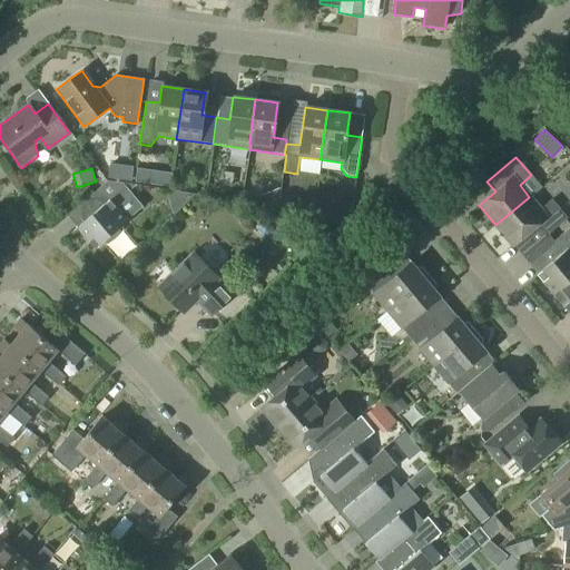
[(94,248),(104,239),(107,244),(120,233),(117,228),(127,220),(143,207),(130,193),(129,190),(124,184),(107,182),(99,189),(98,188),(86,198),(96,210),(76,228),(94,248)]
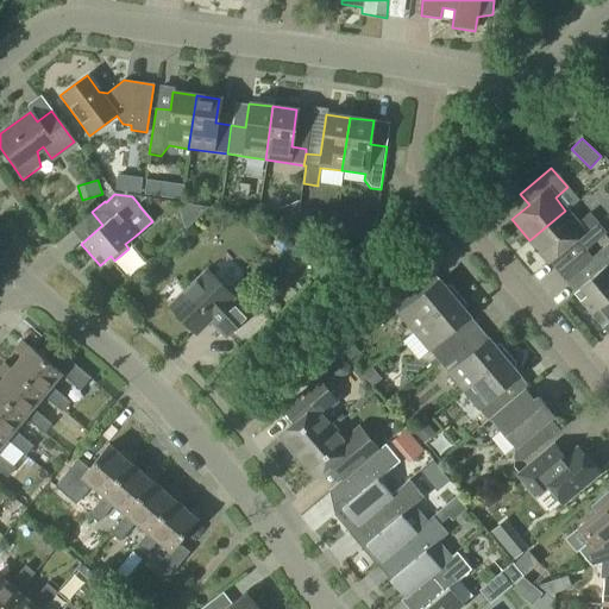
[(565,211),(529,240),(547,262),(565,248),(576,259),(607,233),(590,213),(577,224),(565,211)]
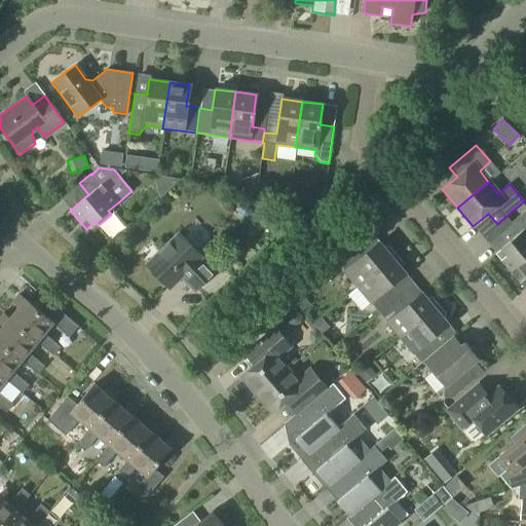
[(513,238),(495,253),(510,271),(525,257),(525,210),(504,228),(513,238)]
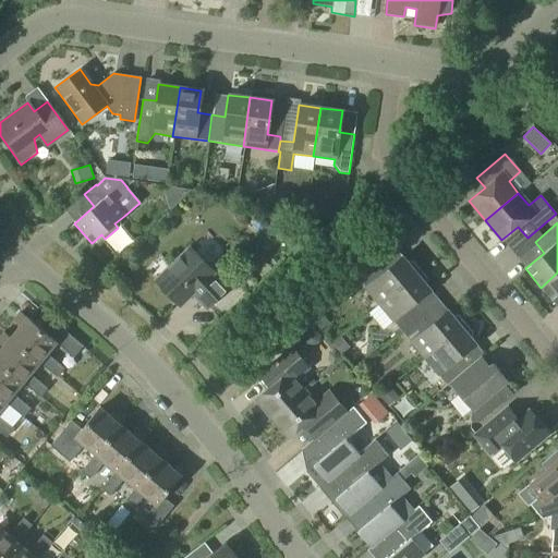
[(219,296),(227,289),(211,274),(214,273),(189,247),(154,281),(179,306),(191,294),(206,310),(219,296)]
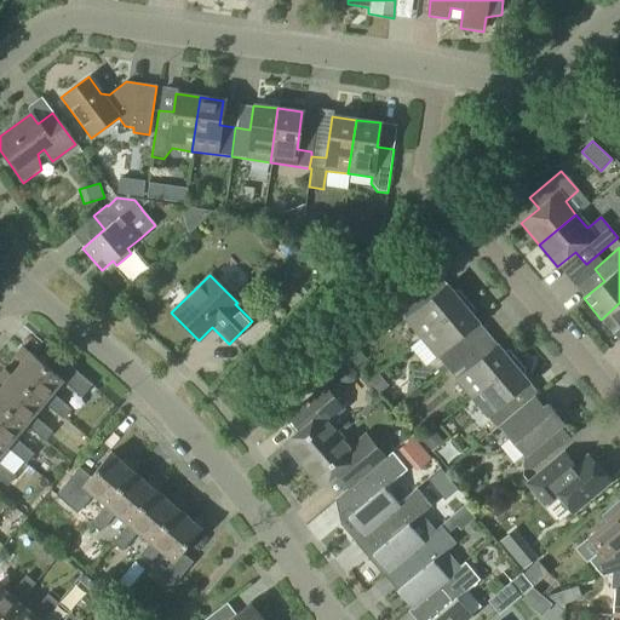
[(419,338),(466,300),(459,291),(452,292),(446,286),(429,300),(418,288),(396,310),(405,320),(405,321),(419,338)]
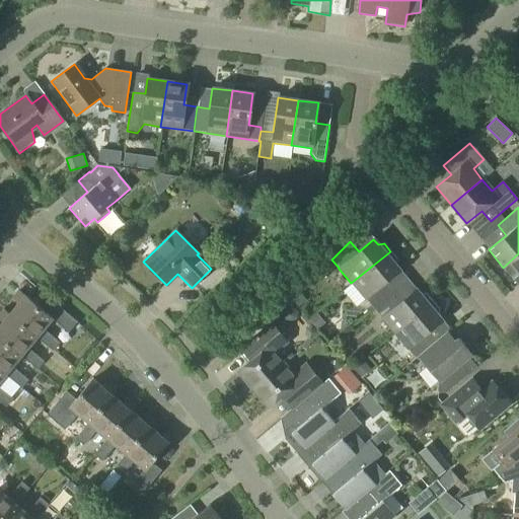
[(373,308),(391,293),(393,292),(384,282),(399,270),(395,265),(397,260),(390,251),(351,283),(364,299),(365,299),(373,308)]
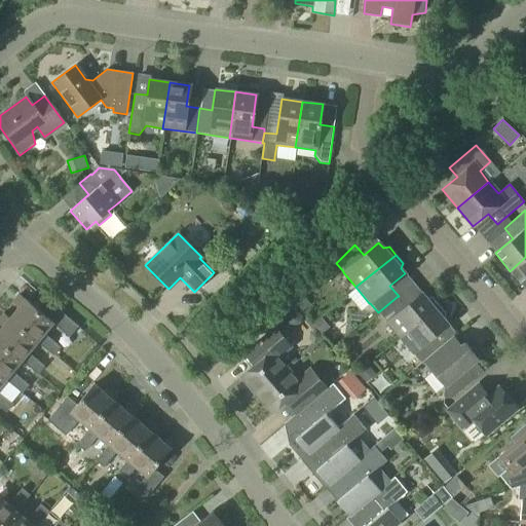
[(525,257),(510,271),(525,289),(525,288),(525,257)]
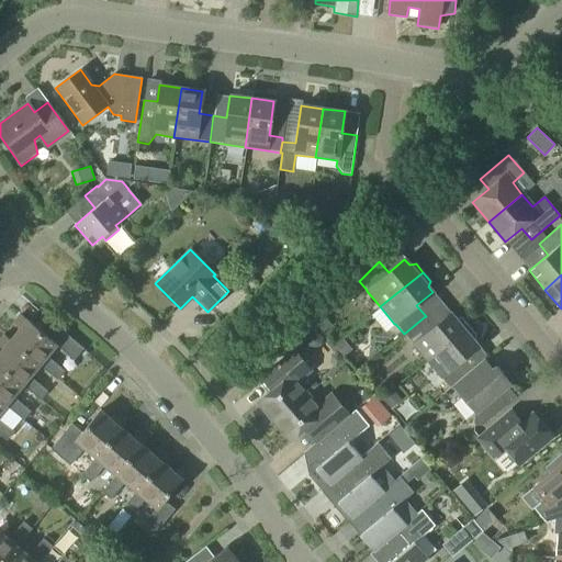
[(426,362),(469,326),(461,318),(454,318),(450,313),(433,327),(424,317),(404,334),(413,344),(412,345),(426,362)]
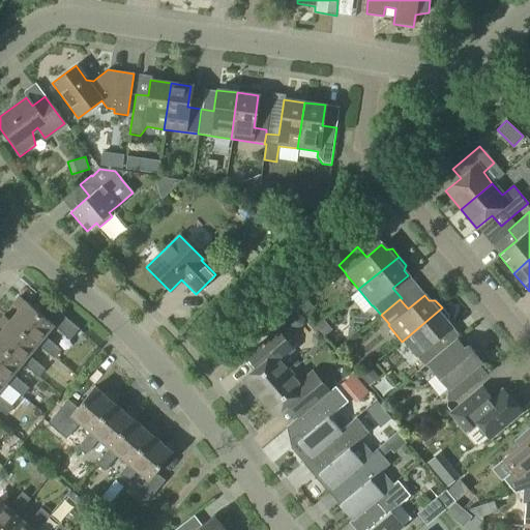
[(46,319),(25,301),(19,297),(11,305),(18,311),(9,320),(3,316),(2,316),(36,345),(54,359),(60,350),(43,335),(52,325),(69,341),(79,329),(55,310),(46,319)]
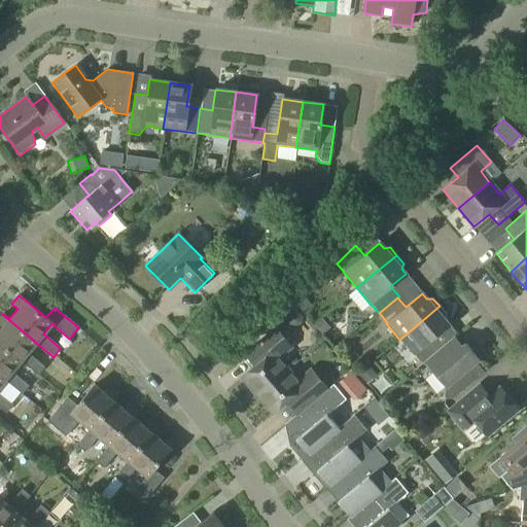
[(306,296),(296,304),(304,313),(312,306),(306,296)]
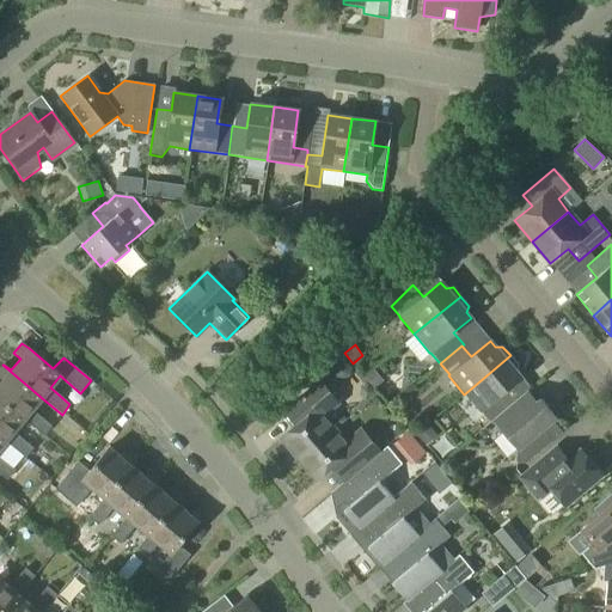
[(510,404),(501,393),(520,378),(515,372),(519,365),(510,355),(464,395),(479,412),(481,415),(482,414),(489,422),(510,404)]
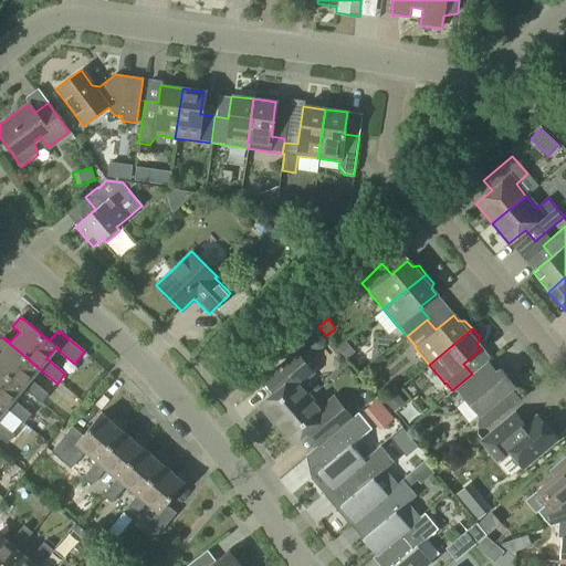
[(29,379),(39,368),(2,337),(0,341),(0,349),(2,352),(0,353),(0,369),(21,388),(40,404),(48,395),(29,379)]
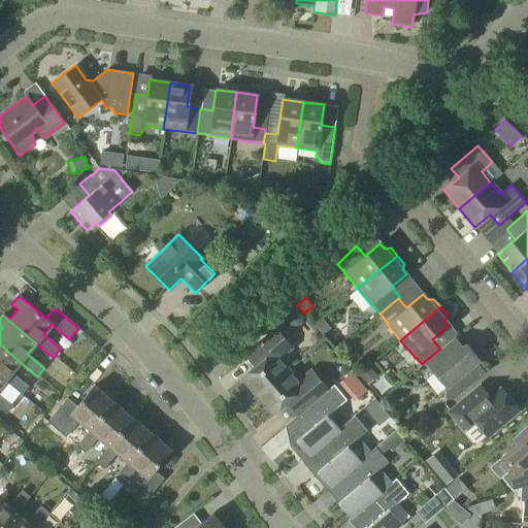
[(322,319),(314,326),(323,336),(331,329),(322,319)]
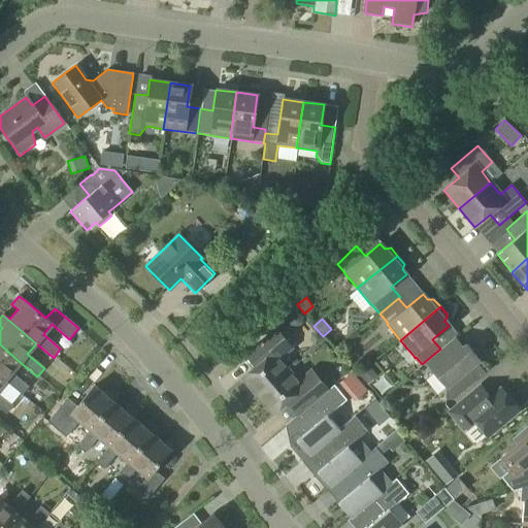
[(288,370),(284,366),(278,359),(291,349),(275,329),(244,356),(255,367),(240,378),(256,397),(288,370)]
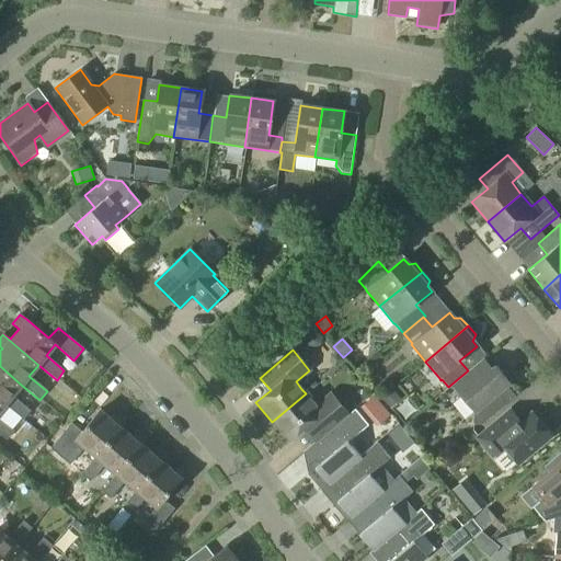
[(468,370),(448,387),(449,388),(451,387),(472,412),(472,423),(481,424),(514,397),(505,386),(508,384),(494,366),(491,369),(482,358),(468,370)]
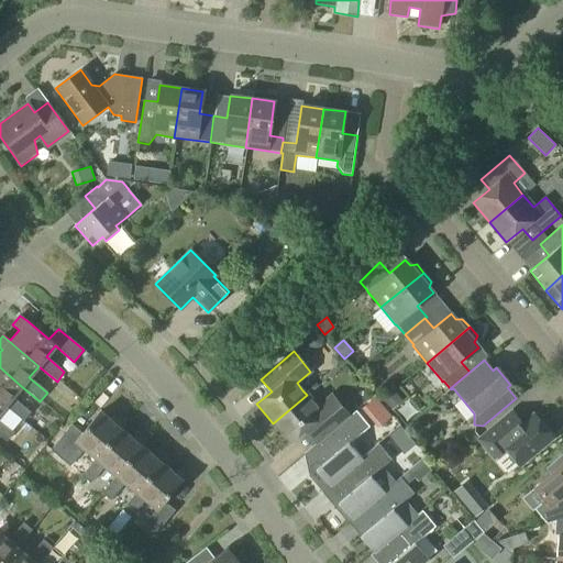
[(12,398),(21,386),(0,367),(0,403),(4,407),(23,422),(29,415),(31,414),(12,398)]
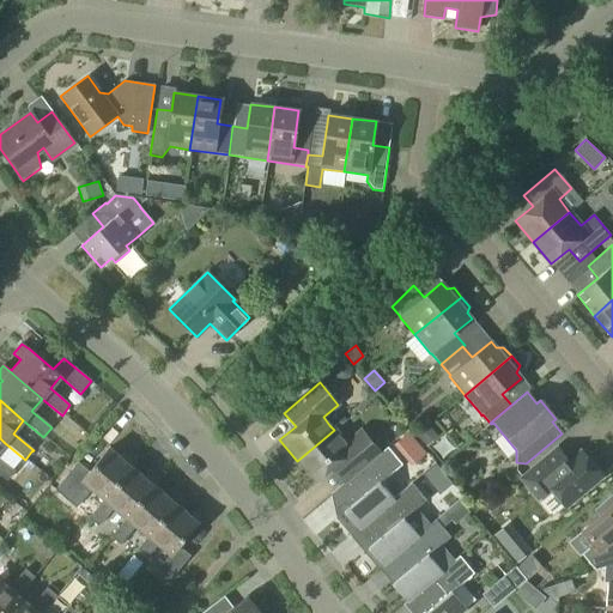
[(425,447),(438,437),(430,425),(417,436),(425,447)]
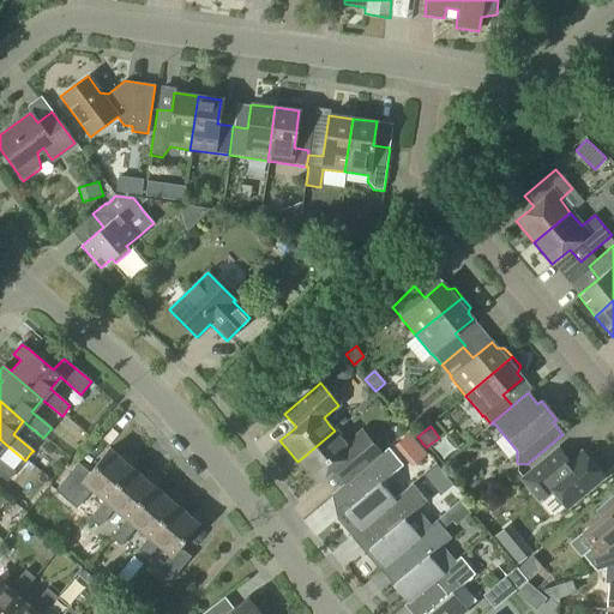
[(341,487),(344,485),(379,455),(360,432),(345,444),(335,431),(298,462),(317,483),(329,473),(341,487)]
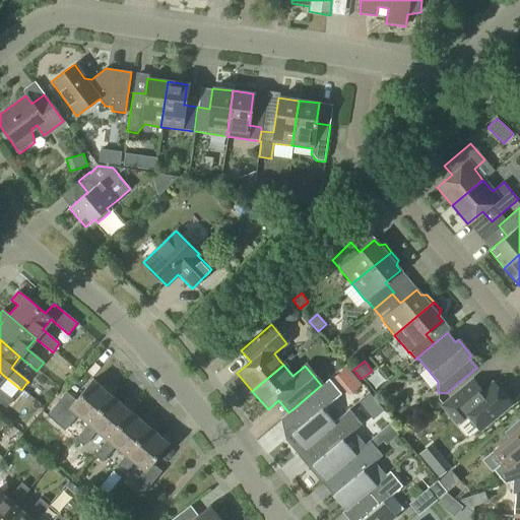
[(0,389),(0,380),(4,376),(0,372),(0,403),(6,408),(12,400),(0,389)]
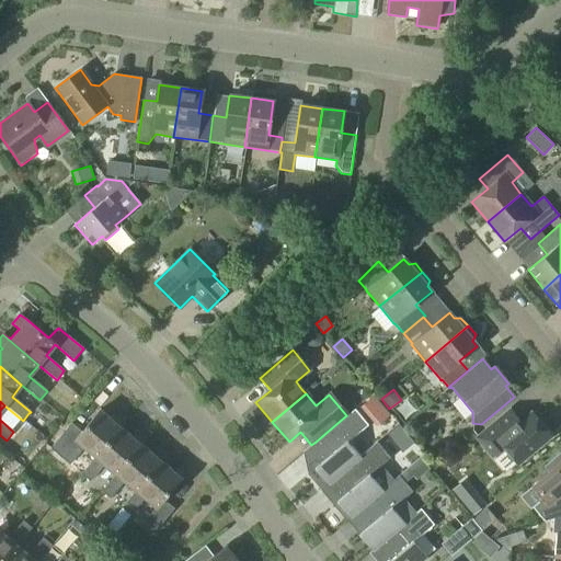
[(83,449),(93,459),(121,426),(122,427),(127,421),(118,413),(113,420),(100,409),(81,432),(71,423),(50,449),(69,466),(83,449)]
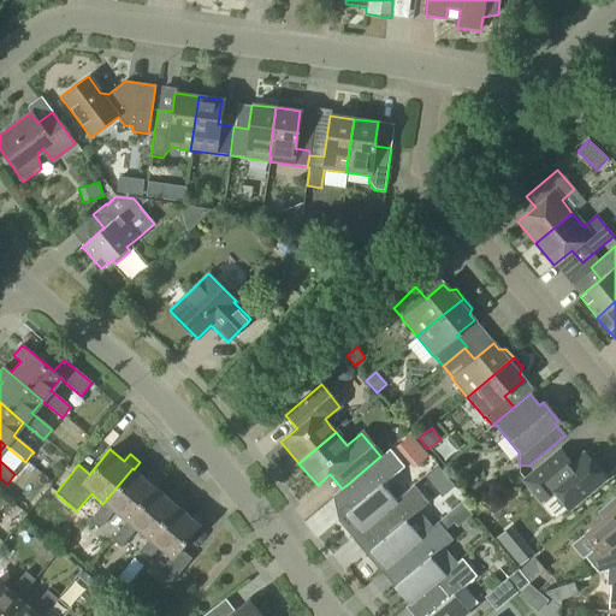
[(360,502),(338,520),(354,538),(356,535),(374,520),(395,502),(381,486),(403,467),(389,450),(380,456),(345,486),(360,502)]
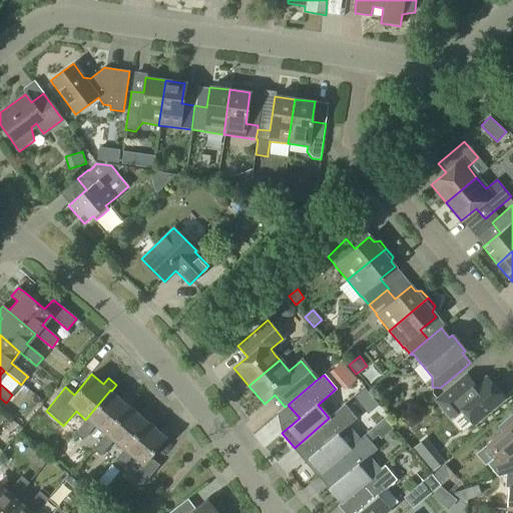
[(475,389),(466,378),(438,401),(454,420),(462,413),(471,424),(502,398),(487,379),(475,389)]
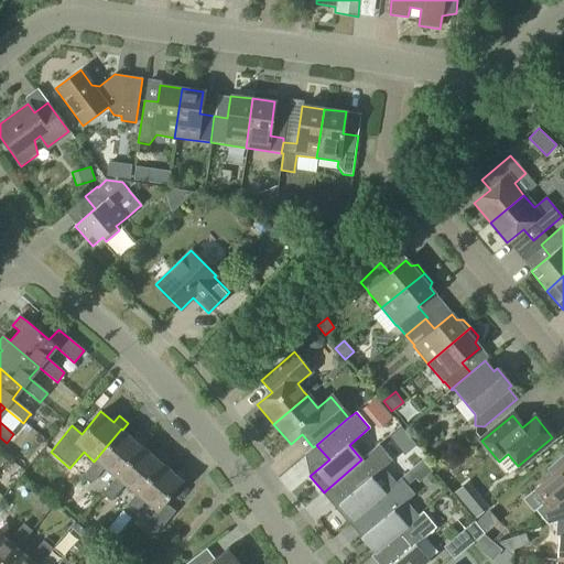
[(389,436),(396,445),(407,435),(400,427),(389,436)]
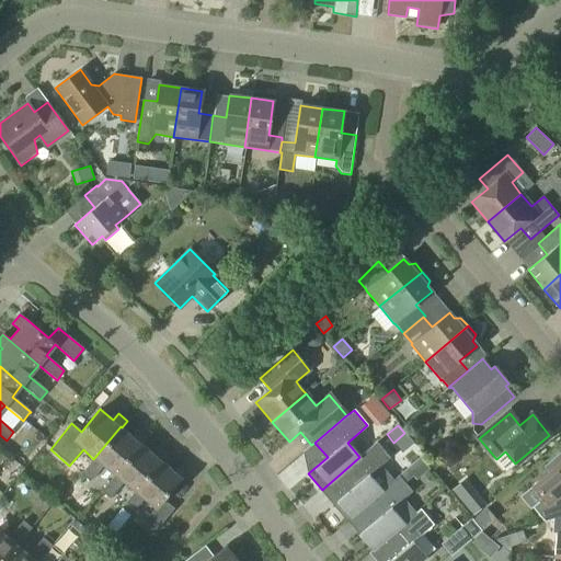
[(133,436),(122,427),(121,426),(93,459),(94,459),(81,474),(90,482),(103,467),(113,476),(140,443),(141,444),(147,437),(138,431),(133,436)]
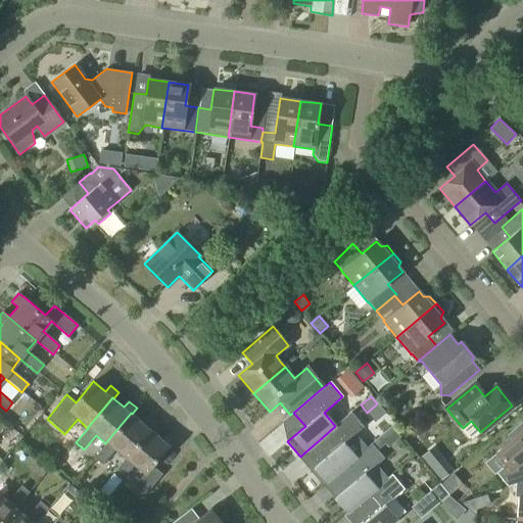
[(114,450),(124,459),(149,429),(151,430),(156,424),(148,417),(142,423),(132,414),(131,413),(105,443),(106,444),(94,459),(102,466),(114,450)]
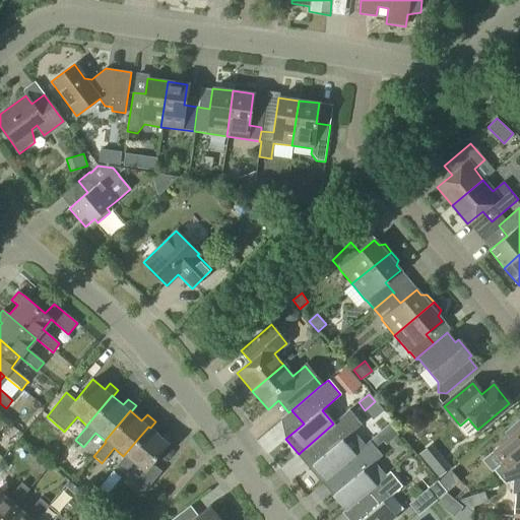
[(353,454),(342,441),(361,426),(348,410),(333,424),(316,439),(327,452),(312,465),(324,479),(336,469),(353,454)]
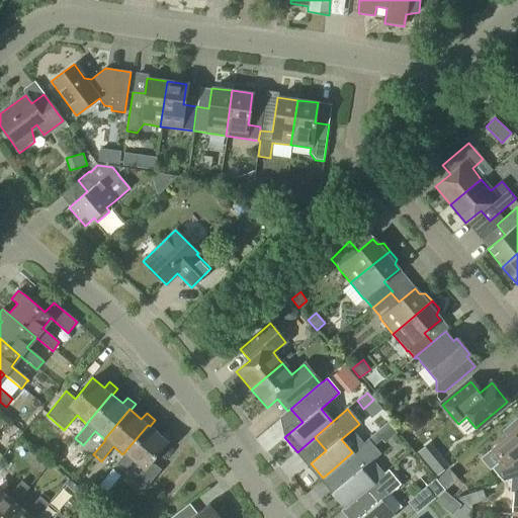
[(160,435),(150,426),(148,425),(122,454),(123,455),(112,469),(120,477),(132,462),(142,470),(130,485),(141,494),(161,469),(150,461),(167,441),(168,442),(173,436),(165,428),(160,435)]
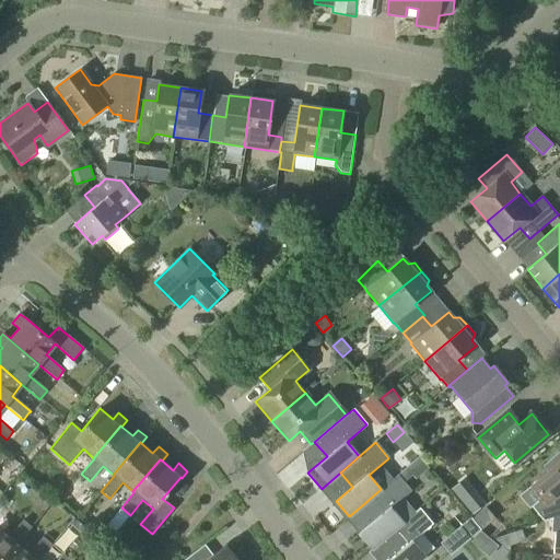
[(559,516),(559,461),(531,486),(540,499),(532,506),(544,522),(552,518),(552,520),(559,516)]
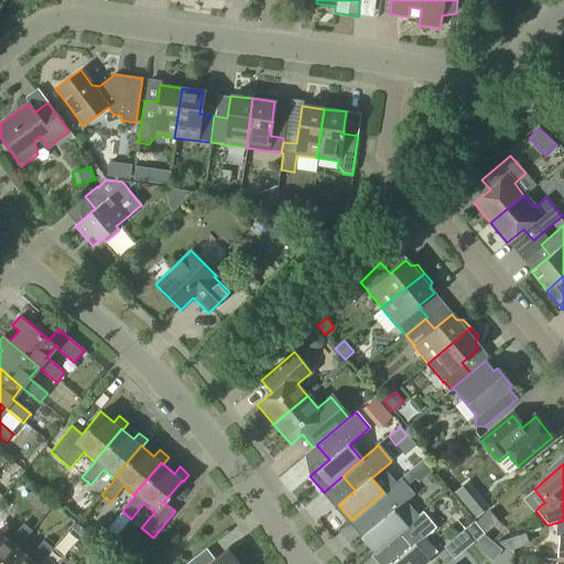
[(361,537),(360,538),(373,554),(387,543),(387,542),(405,525),(415,517),(403,502),(413,495),(405,485),(400,478),(383,492),(365,509),(377,523),(361,537)]
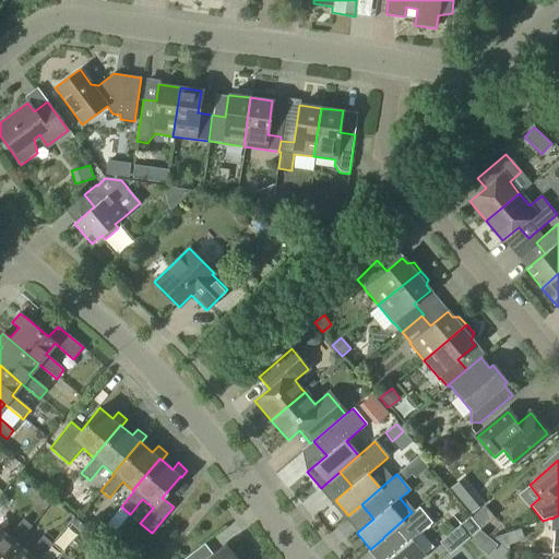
[(475,491),(462,502),(472,513),(485,502),(475,491)]
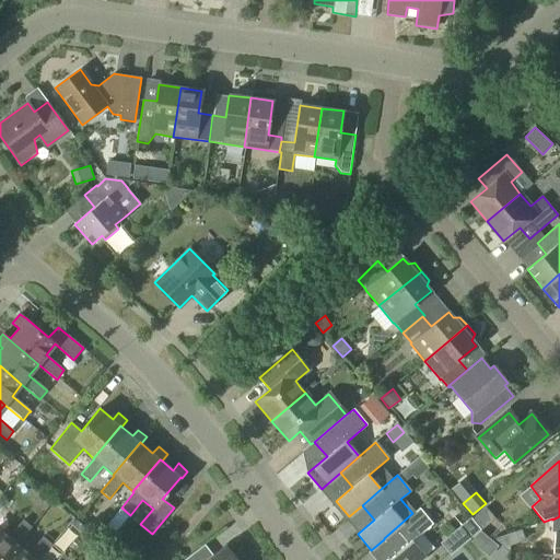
[(420,559),(426,556),(412,540),(432,524),(419,508),(412,513),(403,522),(384,538),(384,539),(396,552),(387,559),(420,559)]
